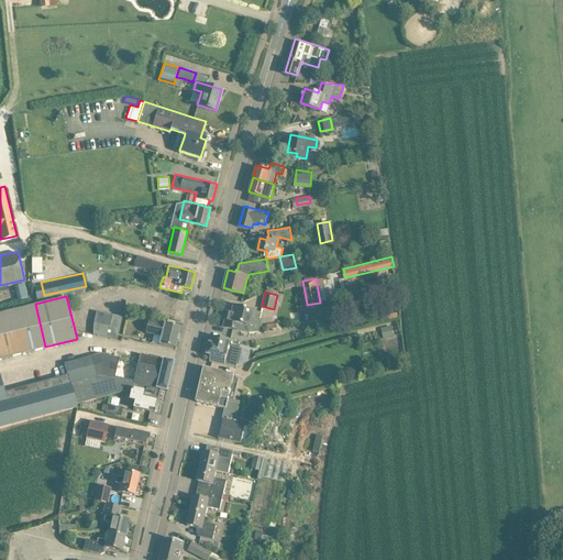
[(45,347),(35,304),(12,309),(23,352),(45,347)]
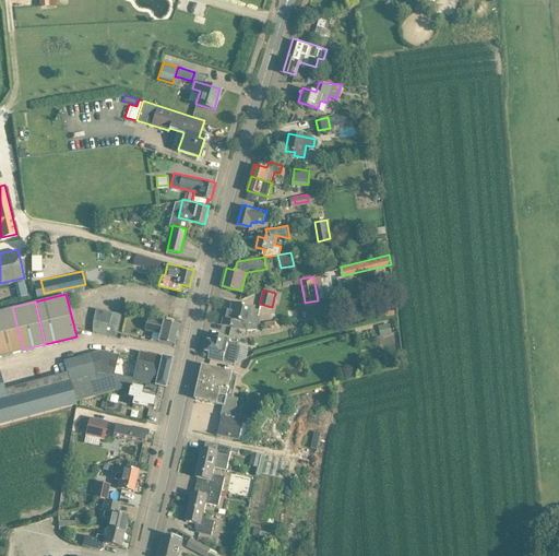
[(223,322),(248,329),(251,314),(259,315),(260,308),(233,302),(232,308),(226,307),(223,322)]
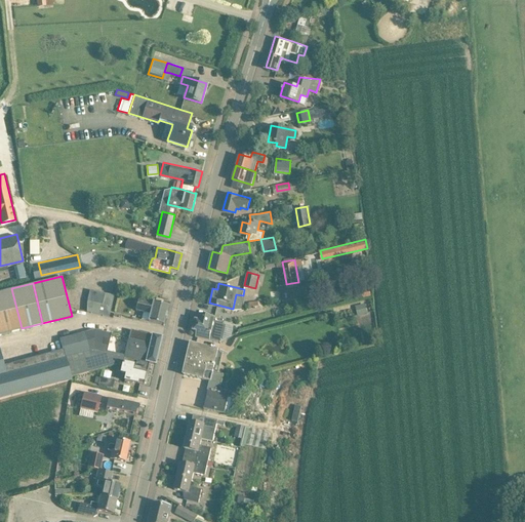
[(0,332),(22,328),(11,288),(0,290),(0,332)]
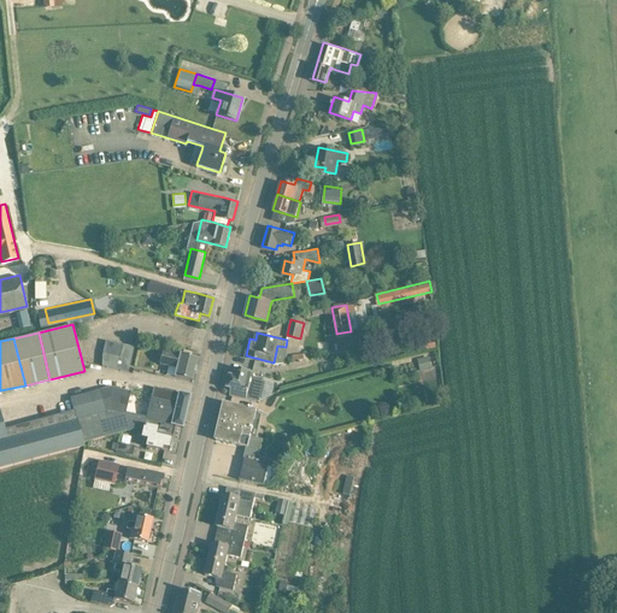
[(121,355),(107,352),(103,351),(103,352),(103,364),(101,364),(128,370),(134,346),(123,342),(121,355)]
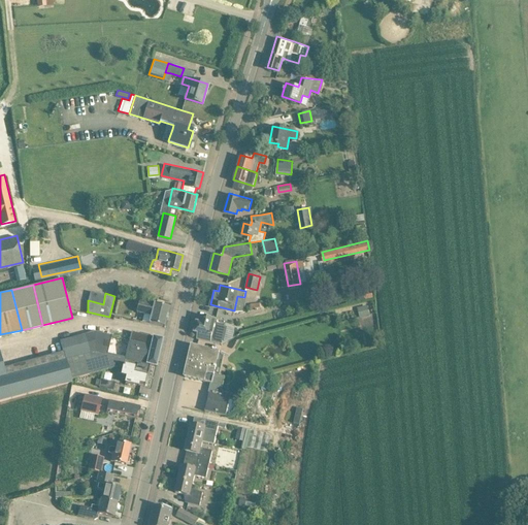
[(151,314),(149,322),(165,325),(170,305),(164,304),(165,300),(157,298),(156,302),(154,302),(153,303),(138,300),(136,310),(151,314)]
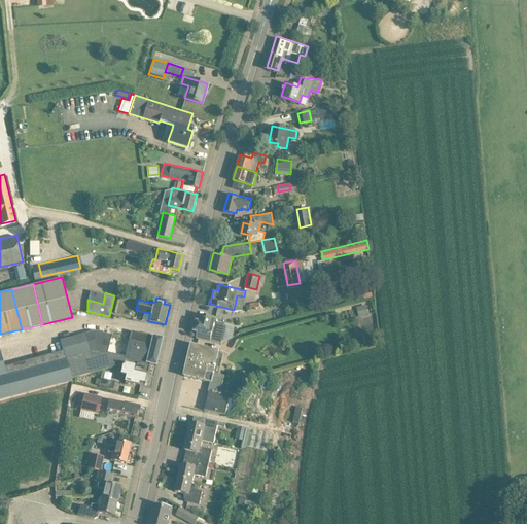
[(357,306),(359,315),(370,313),(366,303),(357,306)]
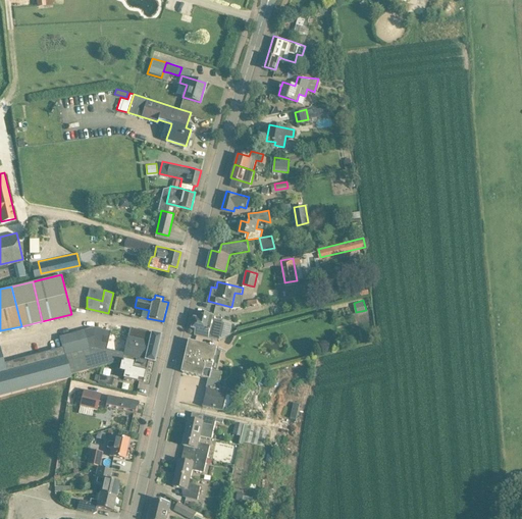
[(195,333),(220,340),(224,320),(213,318),(214,314),(212,313),(212,312),(206,311),(206,312),(198,310),(196,317),(195,317),(193,326),(196,327),(195,333)]
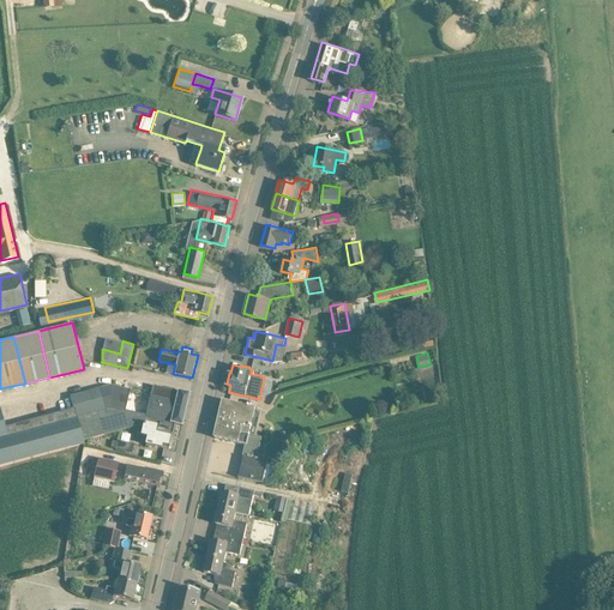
[(110,384),(70,394),(73,406),(83,440),(122,429),(110,384)]
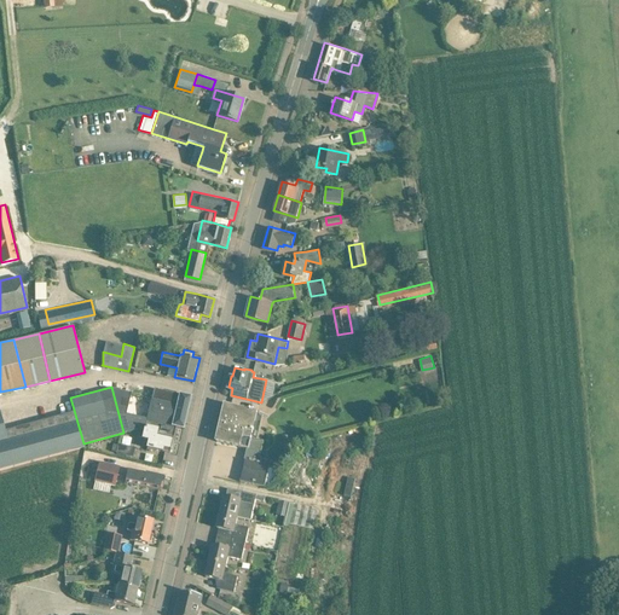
[(131,392),(111,387),(123,433),(145,427),(146,419),(161,422),(175,425),(183,427),(190,395),(154,387),(148,417),(126,412),(131,392)]
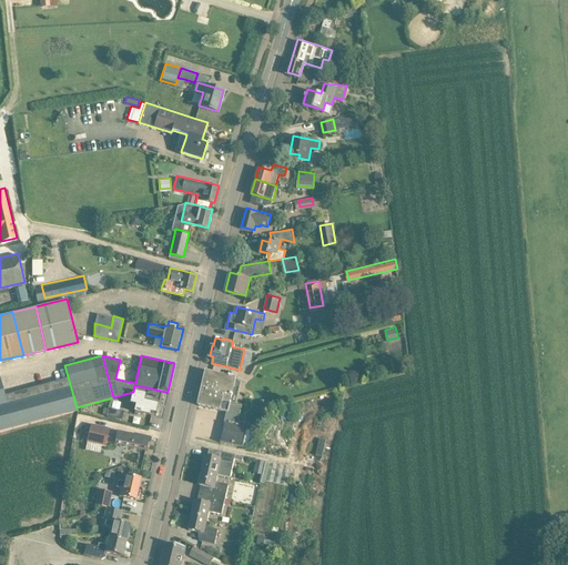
[(206,370),(203,386),(233,393),(236,376),(206,370)]
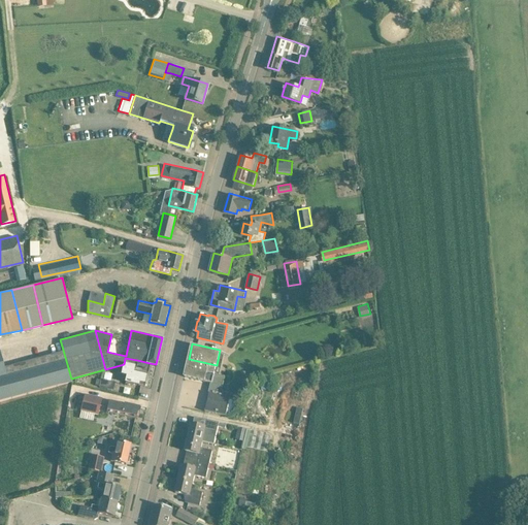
[(63,350),(41,356),(50,386),(71,381),(70,379),(71,379),(63,350)]
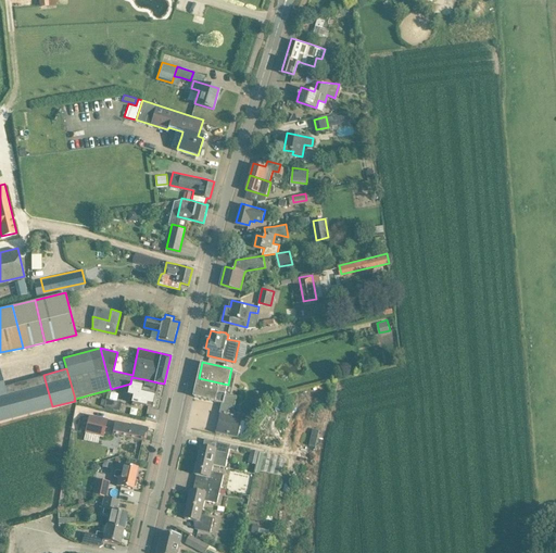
[(0,372),(0,420),(12,417),(12,415),(3,386),(0,372)]
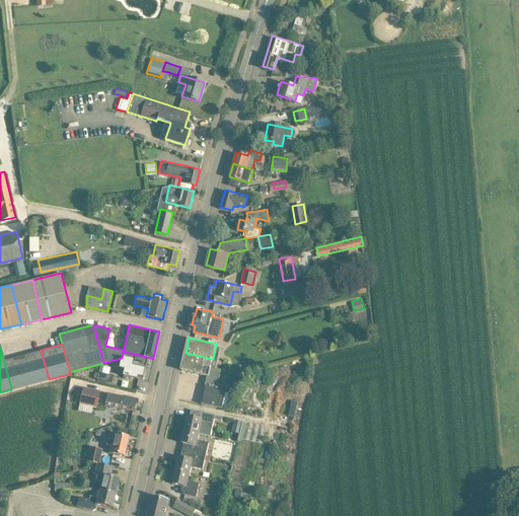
[(41,350),(19,356),(27,385),(49,379),(41,350)]
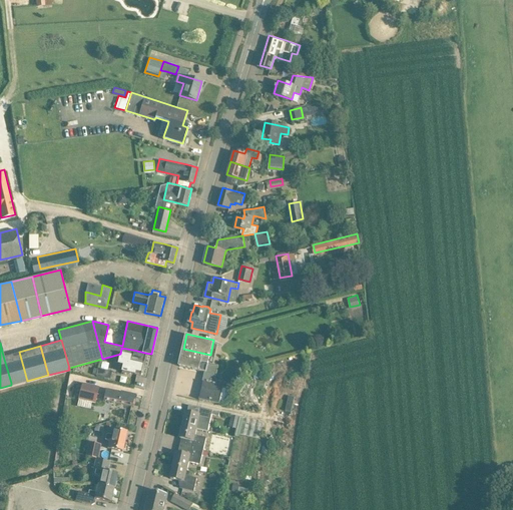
[(210,355),(183,349),(179,364),(204,370),(202,381),(203,381),(199,398),(219,403),(223,385),(216,383),(217,379),(215,379),(218,365),(208,362),(210,355)]
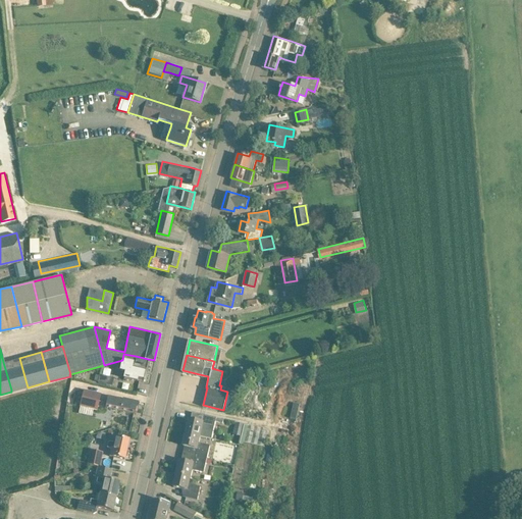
[(119,362),(118,367),(120,368),(120,369),(125,370),(123,376),(134,378),(143,380),(144,379),(145,378),(146,374),(145,373),(147,368),(146,368),(148,359),(136,356),(134,363),(133,362),(122,360),(121,362),(119,362)]
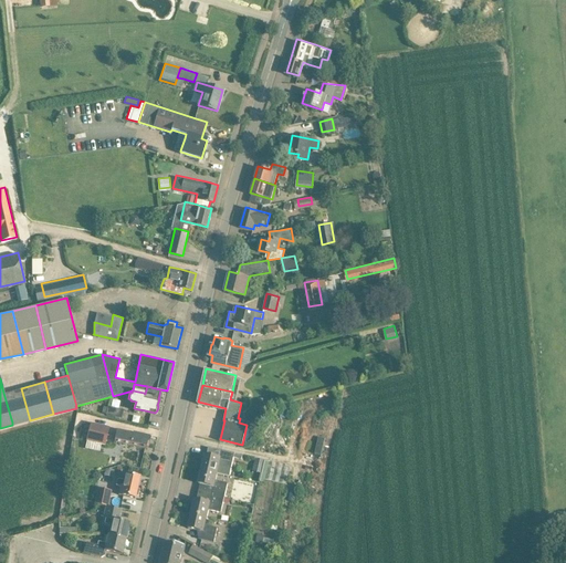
[(21,388),(3,393),(12,423),(12,425),(30,420),(21,388)]
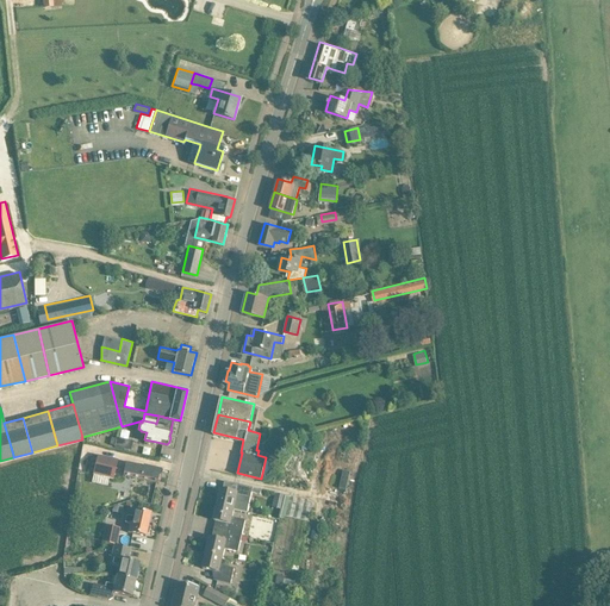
[(117,435),(114,444),(131,449),(134,439),(117,435)]
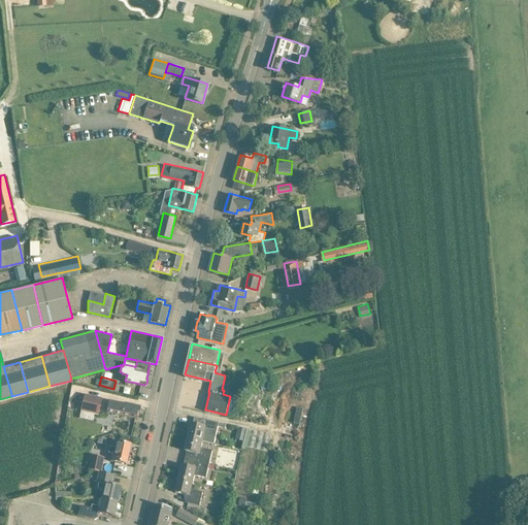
[(253,383),(237,403),(241,407),(257,386),(253,383)]
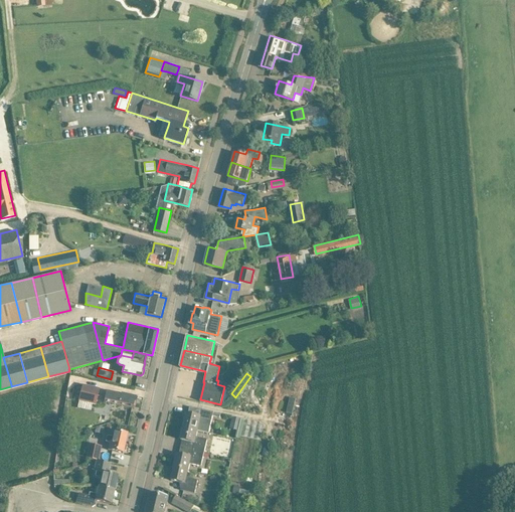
[(79,399),(86,400),(95,403),(99,387),(82,383),(79,399)]
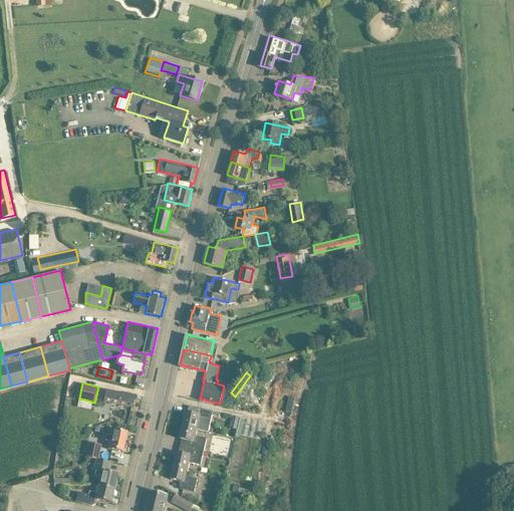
[(103,400),(134,407),(137,396),(106,389),(103,400)]
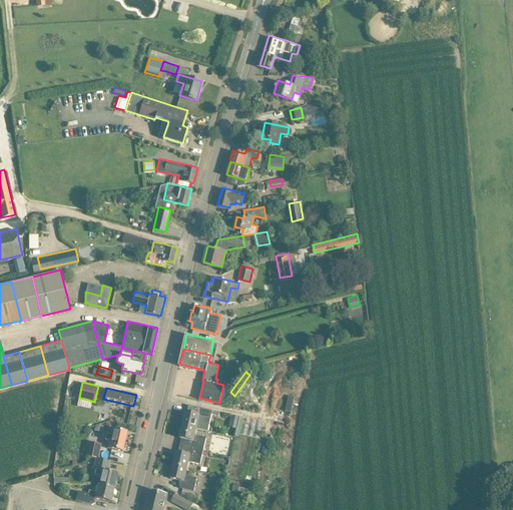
[(185,411),(183,423),(197,426),(208,429),(212,413),(219,415),(220,411),(212,409),(210,409),(201,406),(199,414),(187,411),(185,411)]
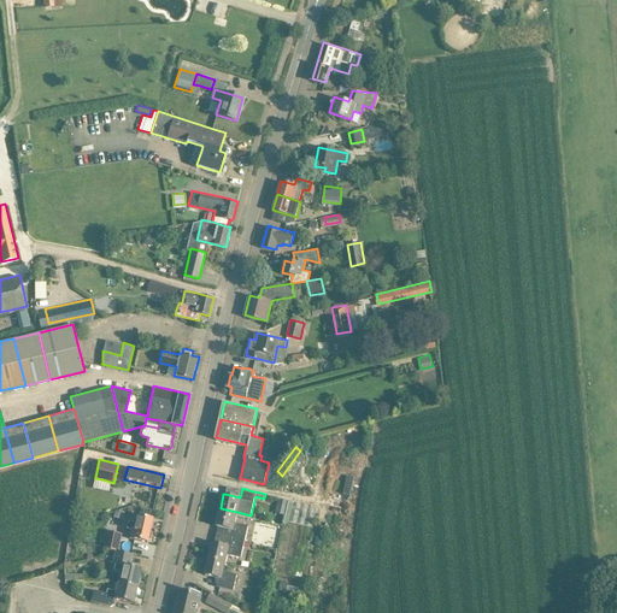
[(285,513),(283,523),(289,524),(291,520),(312,525),(316,507),(288,501),(285,513)]
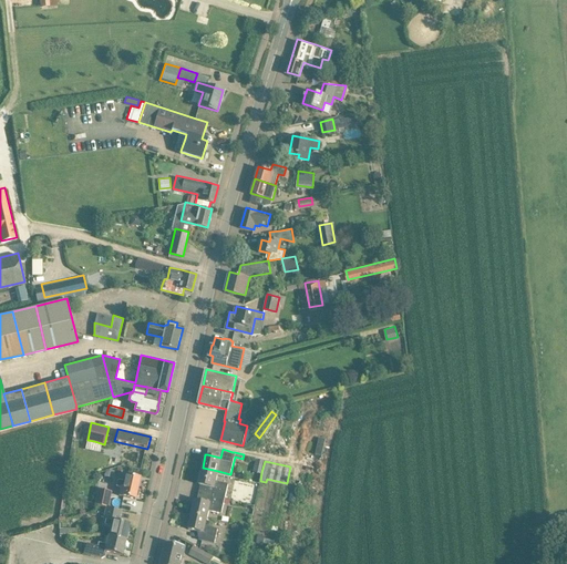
[(214,485),(212,493),(226,496),(229,482),(216,479),(218,471),(203,468),(199,482),(214,485)]
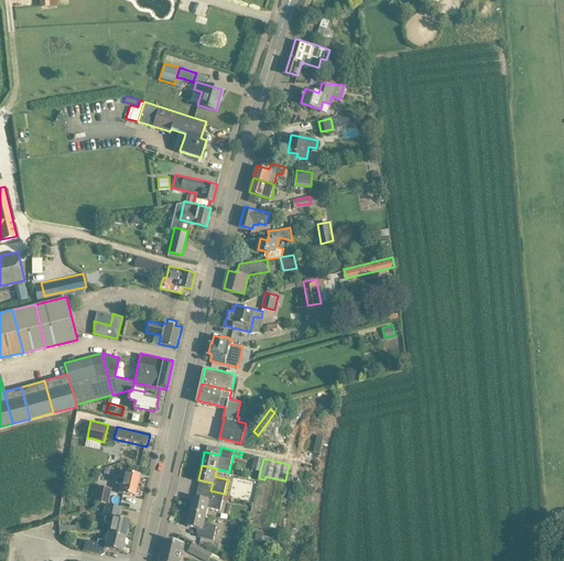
[(118,491),(123,492),(134,494),(136,492),(137,492),(138,489),(139,486),(137,485),(139,474),(128,472),(126,471),(123,477),(117,476),(116,482),(120,483),(118,491)]
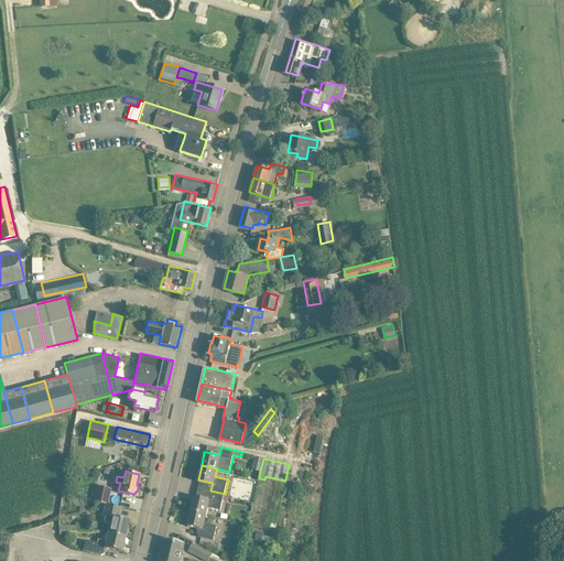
[(106,503),(107,503),(110,487),(98,484),(95,499),(106,503)]
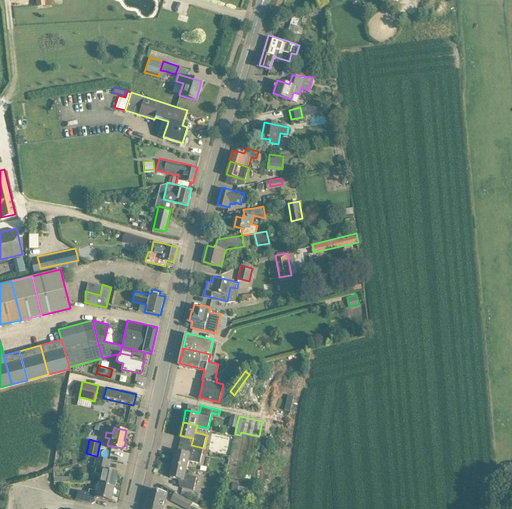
[(176,450),(173,462),(188,466),(189,459),(200,462),(203,452),(204,449),(204,448),(191,445),(190,453),(176,450)]
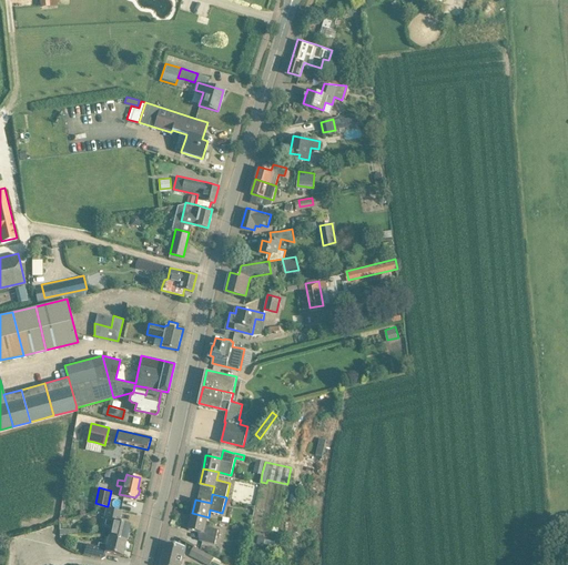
[(111,527),(109,535),(125,540),(127,536),(128,537),(129,532),(128,532),(130,523),(114,520),(115,515),(120,516),(121,510),(108,506),(107,506),(102,525),(111,527)]
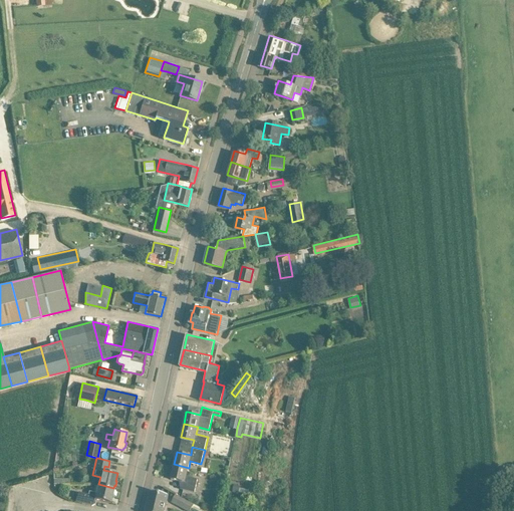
[(189,468),(174,464),(171,478),(185,481),(183,488),(195,491),(198,478),(187,475),(189,468)]
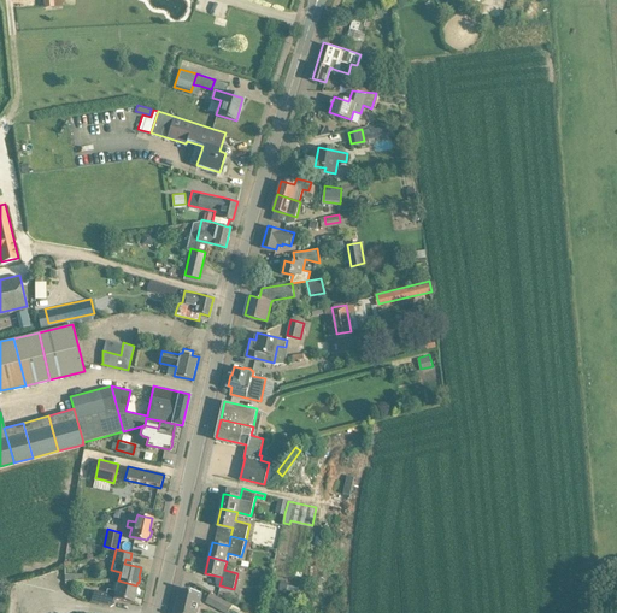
[(136,585),(118,581),(116,590),(107,588),(106,591),(93,588),(90,600),(110,605),(113,602),(115,597),(133,601),(135,593),(136,593),(137,587),(136,587),(136,585)]
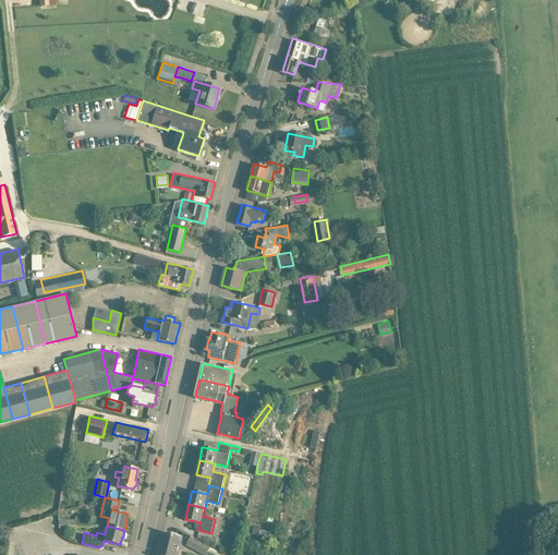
[(178,554),(183,535),(164,530),(157,554),(178,554)]
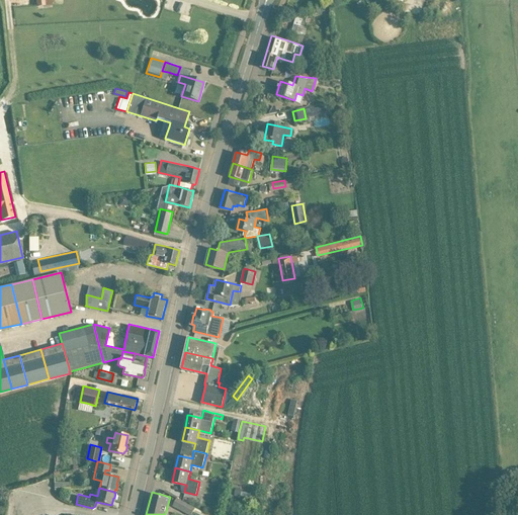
[(195,506),(177,497),(173,505),(191,514),(195,506)]
